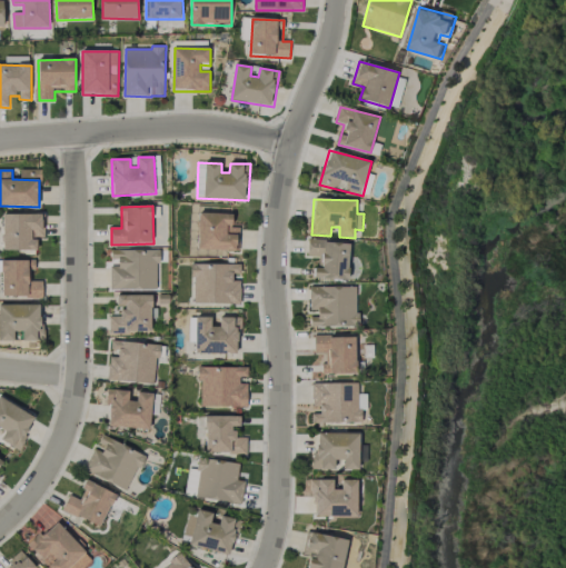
[(234,215),(200,213),(199,250),(238,251),(240,228),(234,228),(234,215)]
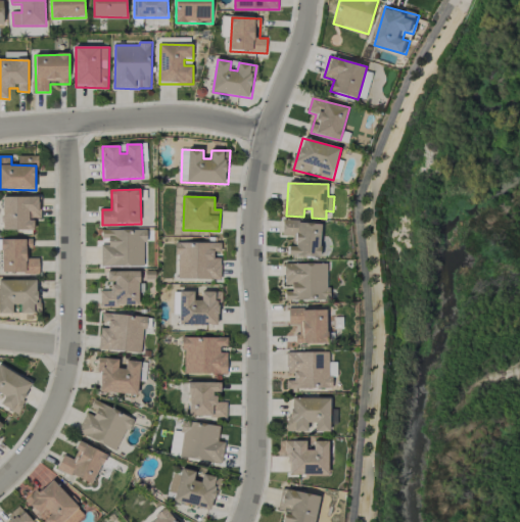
[(4,197),(4,231),(35,231),(35,219),(41,219),(41,197),(4,197)]
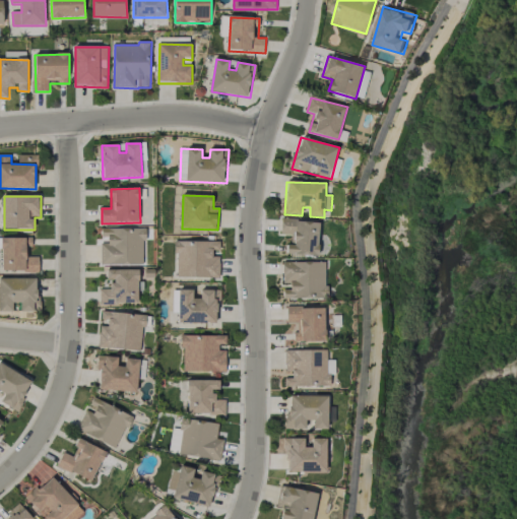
[(319,256),(320,221),(283,219),(282,239),(288,239),(288,255),(319,256)]
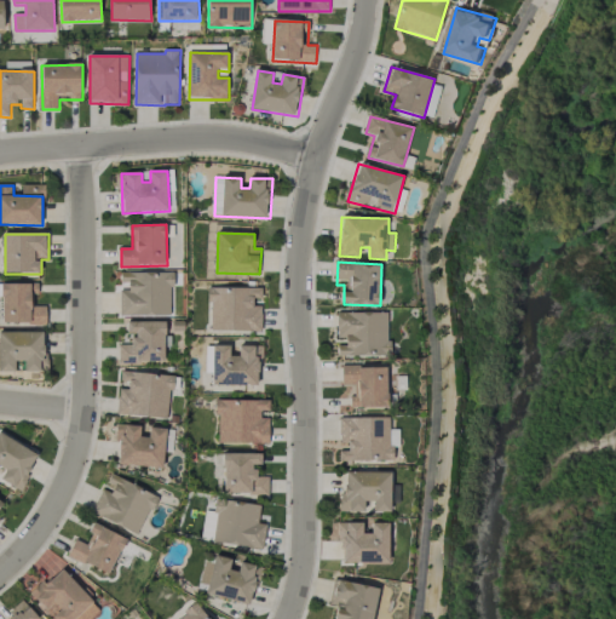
[(121,316),(173,316),(173,273),(122,274),(122,288),(121,288),(121,316)]
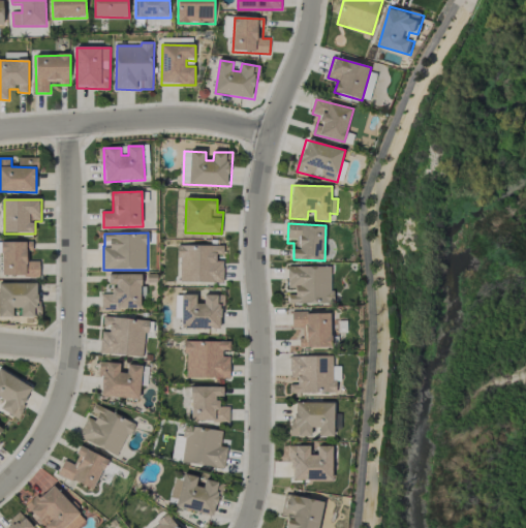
[(3,277),(41,277),(41,261),(32,261),(32,242),(2,242),(3,277)]
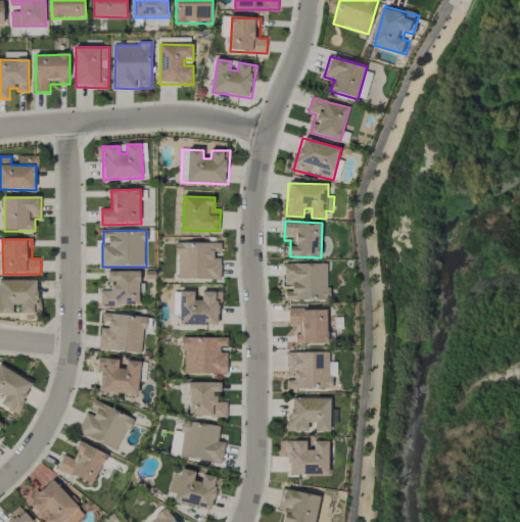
[(223,243),(179,243),(179,280),(223,280),(223,255),(223,243)]
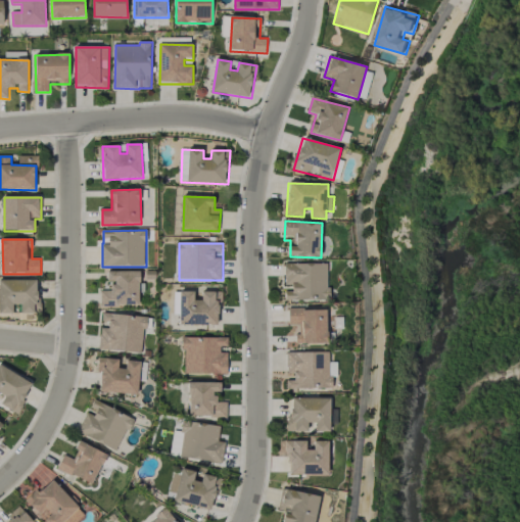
[(286,300),(329,300),(329,265),(286,264),(285,289),(287,289),(286,300)]
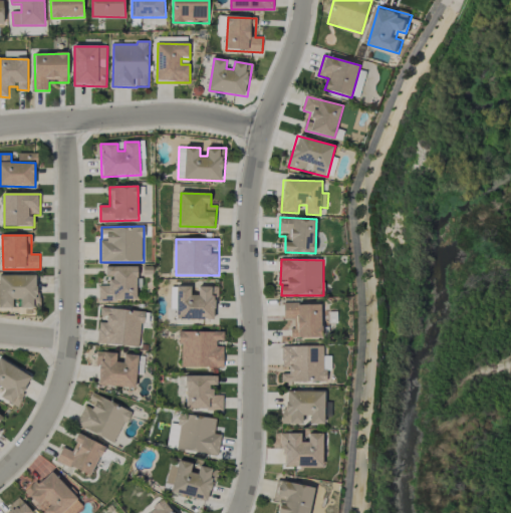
[(39,275),(0,275),(0,308),(14,308),(13,300),(21,299),(22,308),(39,308),(39,275)]
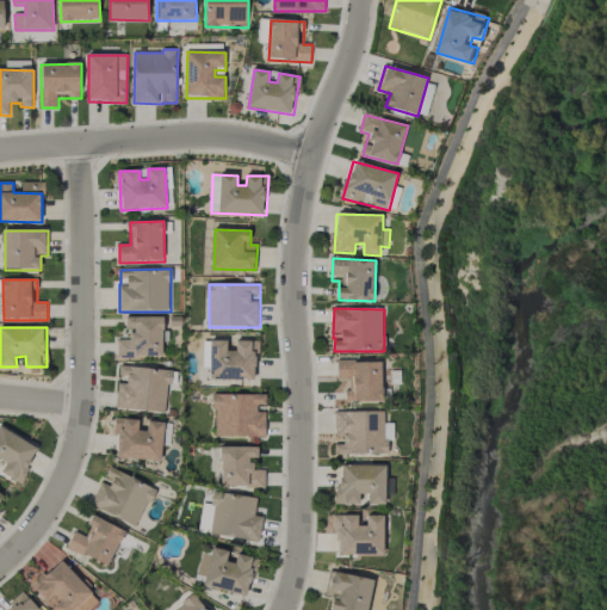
[(258,380),(258,342),(237,342),(237,351),(228,352),(228,340),(204,342),(205,368),(211,368),(211,381),(258,380)]
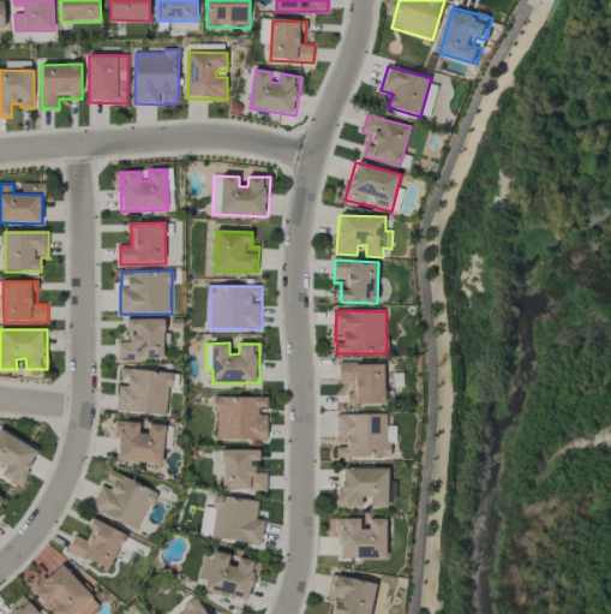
[(351,405),(387,404),(385,363),(341,364),(341,383),(351,383),(351,405)]
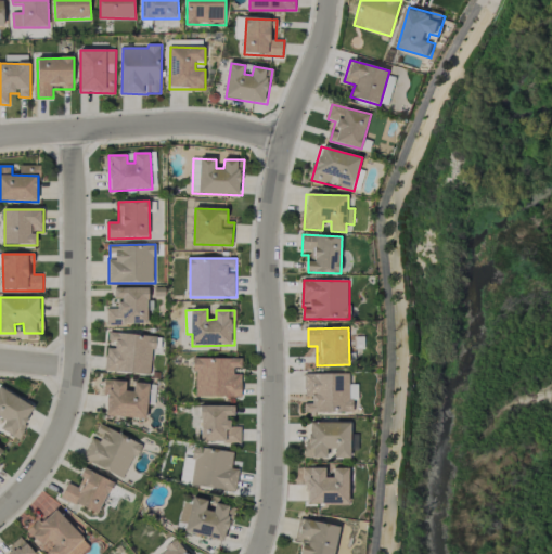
[(155,336),(110,333),(110,346),(108,345),(106,372),(153,374),(155,336)]
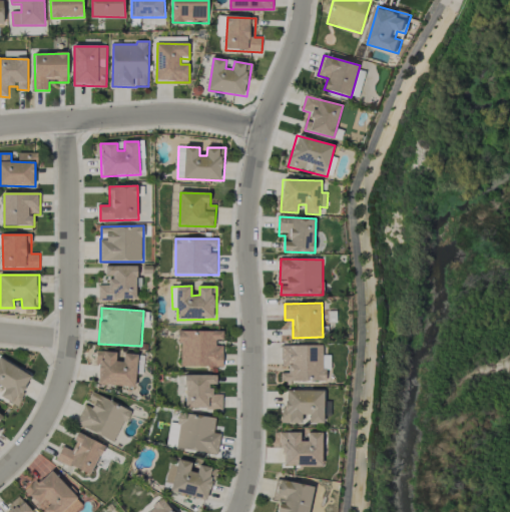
[(224,331),(181,332),(181,368),(224,368),(223,344),(224,344),(224,331)]
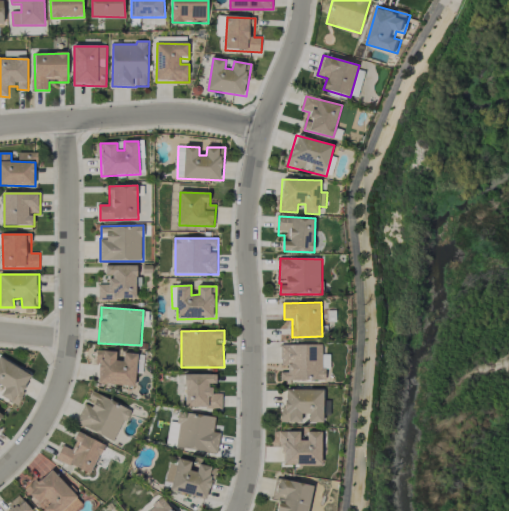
[(282,345),(282,370),(282,382),(327,381),(327,369),(331,369),(331,355),(324,355),(324,345),(282,345)]
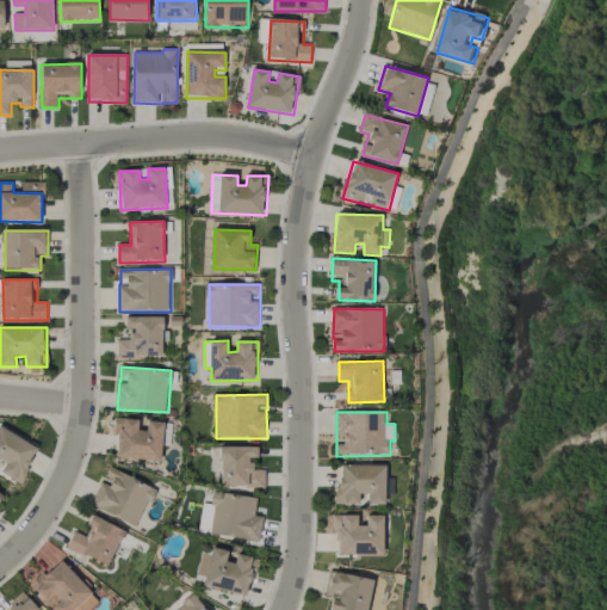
[(162,462),(165,423),(149,421),(148,431),(140,431),(140,420),(116,419),(115,436),(119,436),(118,458),(162,462)]
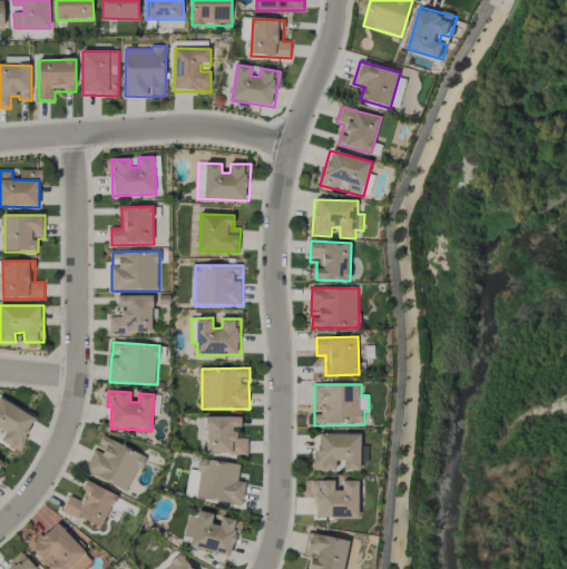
[(0,440),(20,451),(38,419),(0,398),(0,440)]
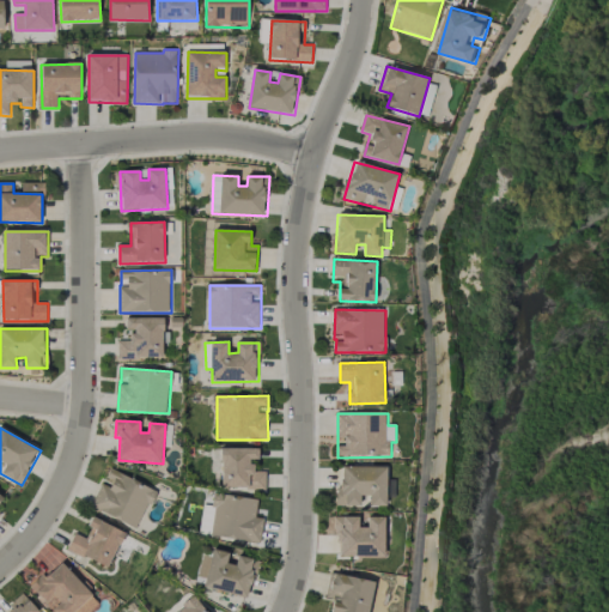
[(267,490),(268,472),(255,472),(255,461),(260,461),(260,449),(223,448),(223,489),(267,490)]
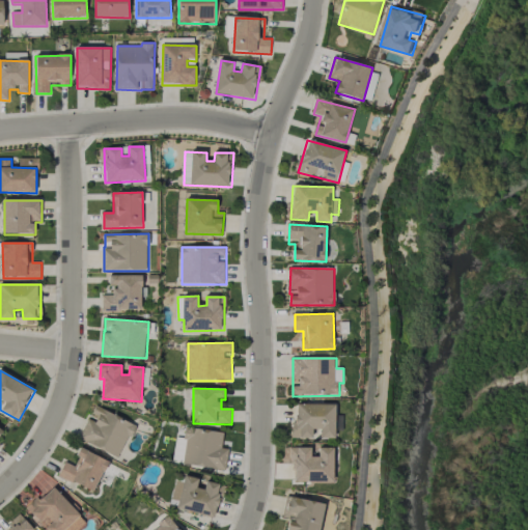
[(336,405),(296,405),(296,439),(318,439),(336,439),(336,405)]
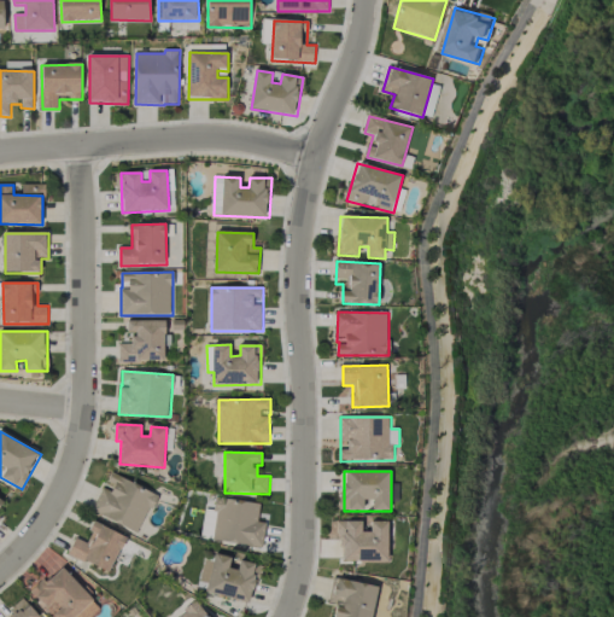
[(158,494),(112,473),(106,487),(105,487),(93,512),(141,534),(158,494)]
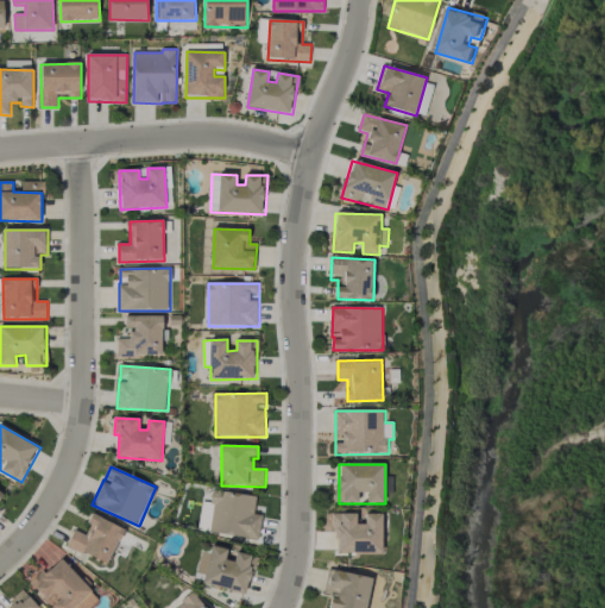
[(258,496),(216,491),(210,533),(260,539),(264,515),(256,514),(258,496)]
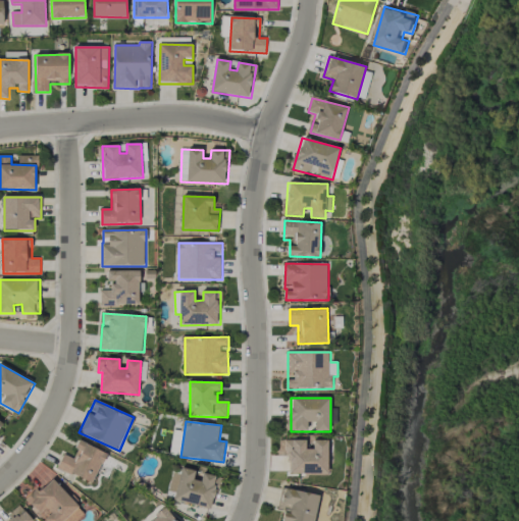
[(329,440),(315,440),(314,450),(307,450),(307,440),(289,440),(289,474),(328,474),(329,440)]
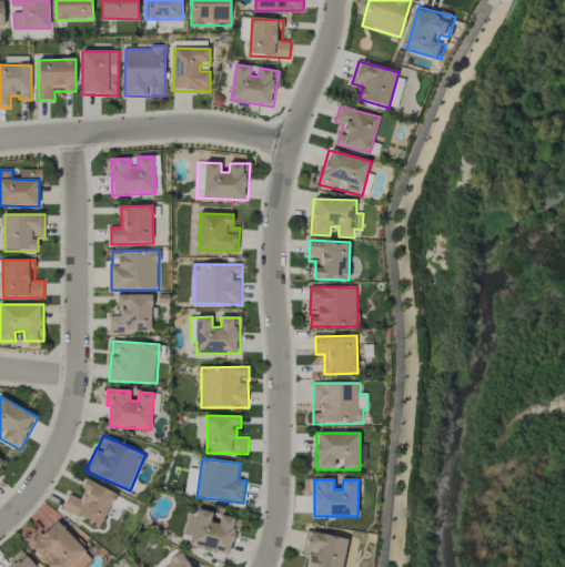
[(117,493),(88,481),(80,499),(70,495),(63,510),(102,527),(117,493)]
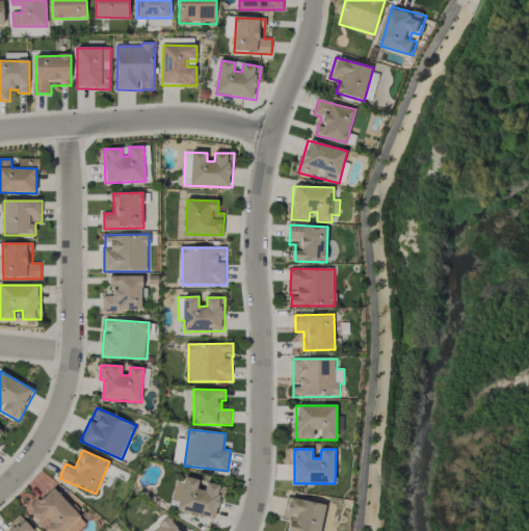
[(218,519),(225,486),(208,483),(206,490),(199,489),(201,480),(186,477),(179,510),(218,519)]
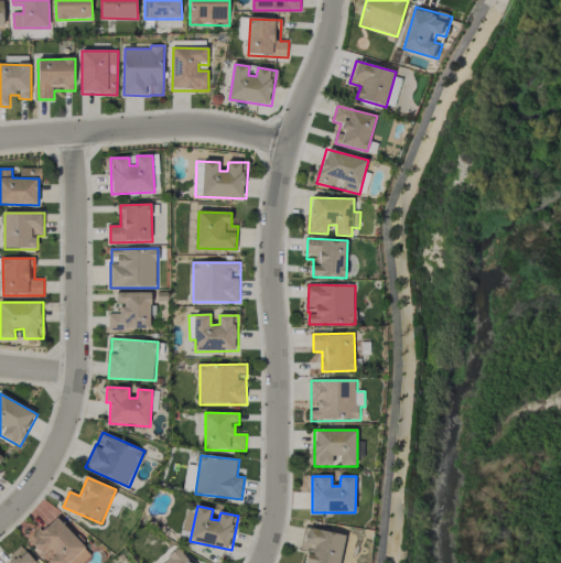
[(341,562),(346,536),(305,528),(301,551),(309,552),(306,562),(341,562)]
